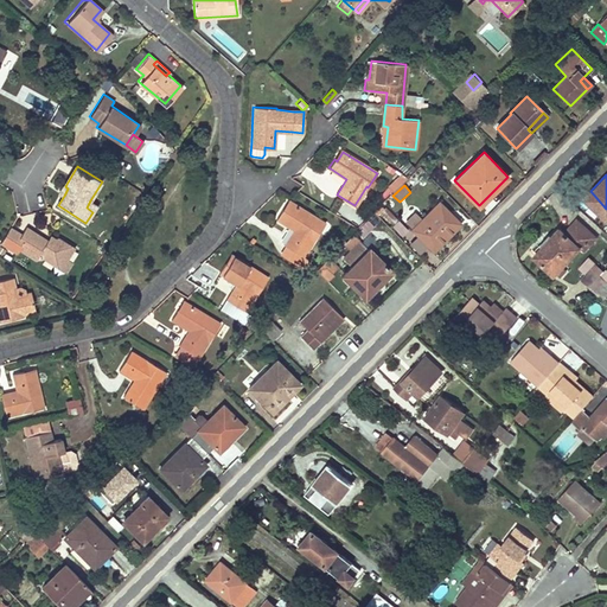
[(97,205),(90,200),(87,208),(93,212),(97,205)]
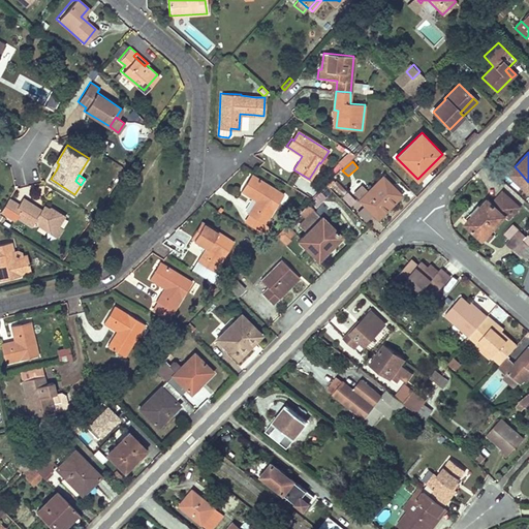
[(256,199),(248,213),(262,222),(275,203),(276,205),(283,194),(253,176),(249,183),(246,182),(241,190),(256,199)]
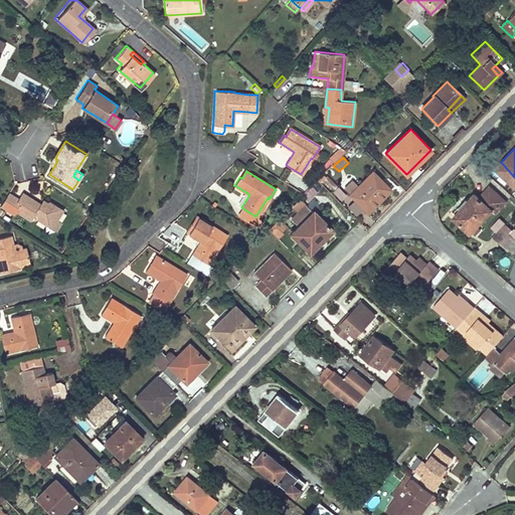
[(350,194),(367,212),(390,189),(373,171),(357,187),(350,193),(350,194)]
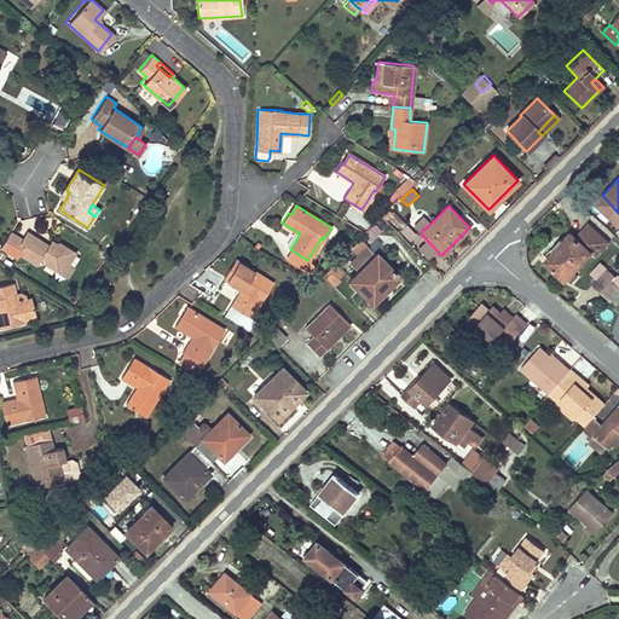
[(389,207),(382,214),(398,230),(405,223),(389,207)]
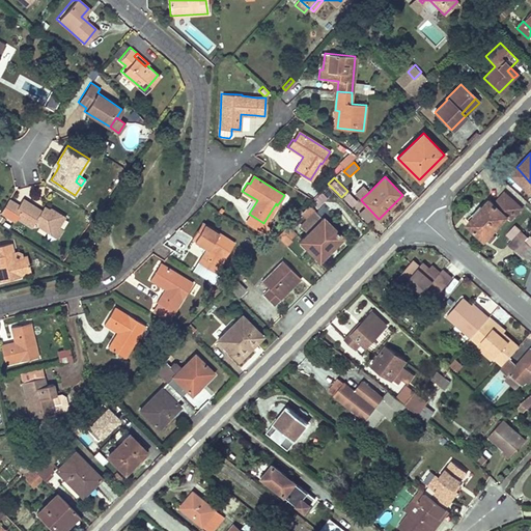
[(368,193),(363,187),(356,194),(361,199),(368,193)]
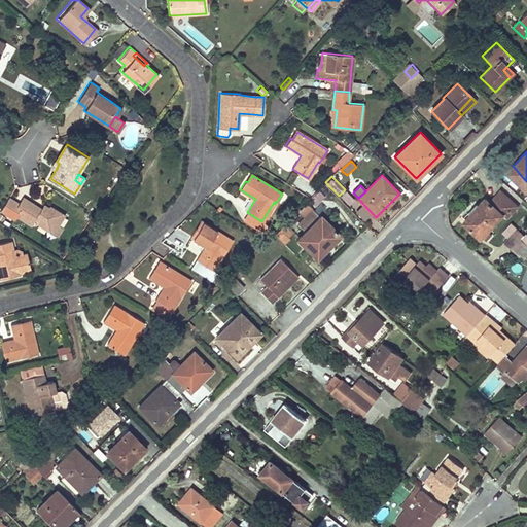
[(323,186),(314,195),(319,201),(328,192),(323,186)]
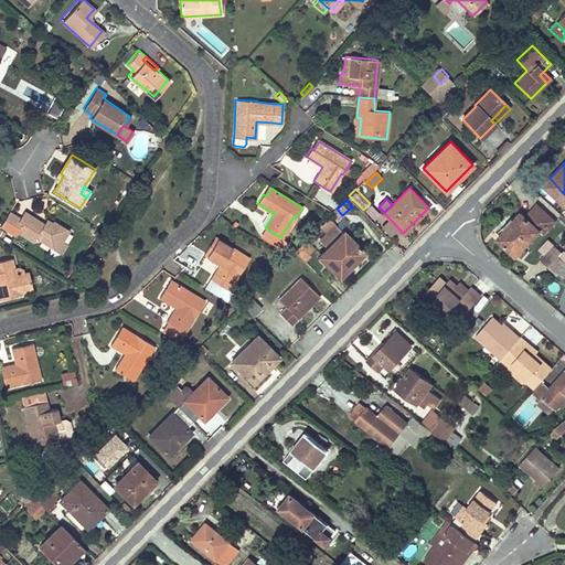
[(374,220),(381,213),(371,204),(365,210),(374,220)]
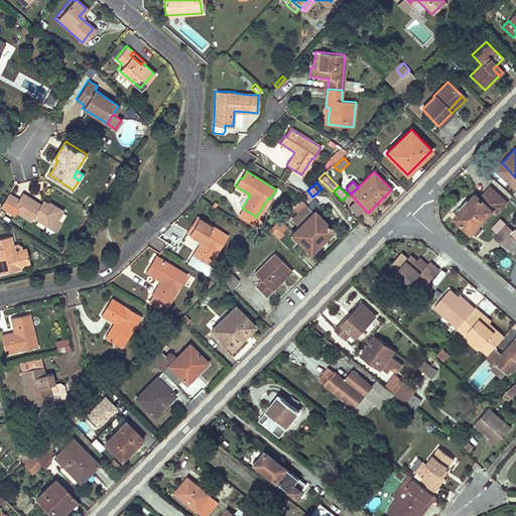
[(484,203),(475,194),(454,217),(471,234),(472,233),(476,236),(481,229),(478,227),(492,210),(495,213),(506,202),(494,191),(484,203)]
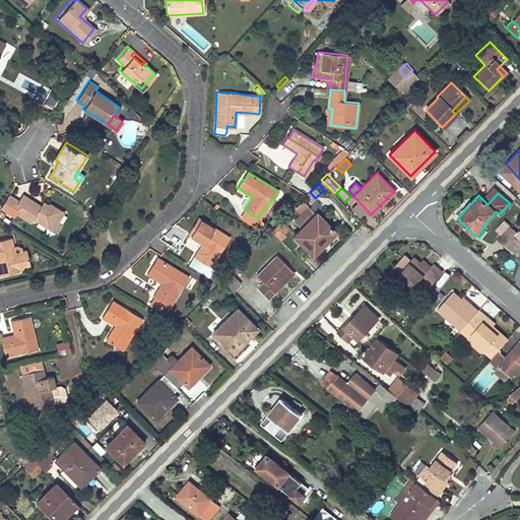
[(18,200),(9,195),(1,208),(14,216),(16,213),(30,222),(35,215),(37,217),(38,221),(48,228),(54,219),(57,222),(64,212),(49,203),(48,204),(46,208),(41,205),(23,194),(18,200)]
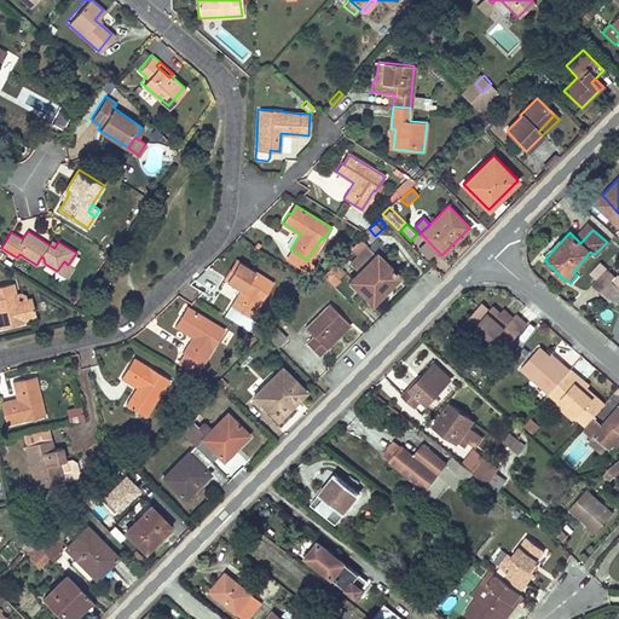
[(426,242),(418,248),(427,259),(435,252),(426,242)]
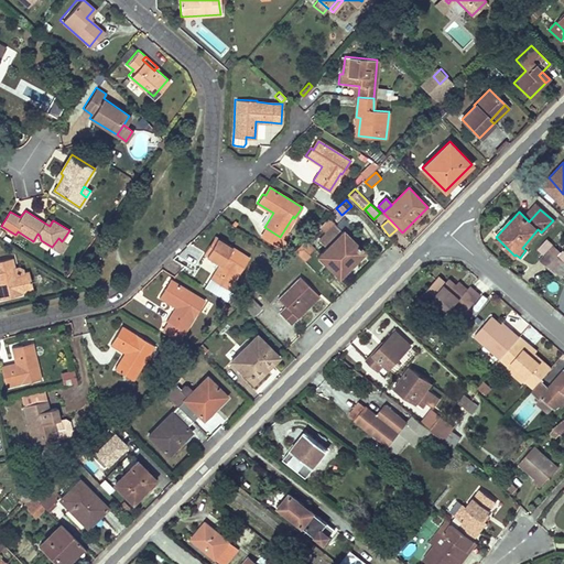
[(326,248),(318,256),(336,274),(353,258),(355,260),(364,251),(344,230),(342,231),(335,224),(320,239),(326,248)]
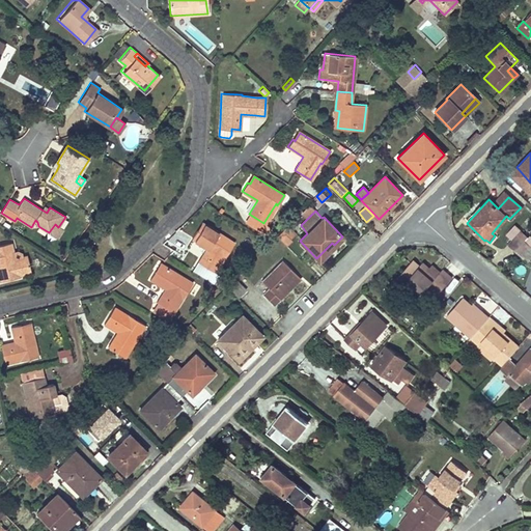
[(263,223),(249,214),(245,220),(259,230),(263,223)]
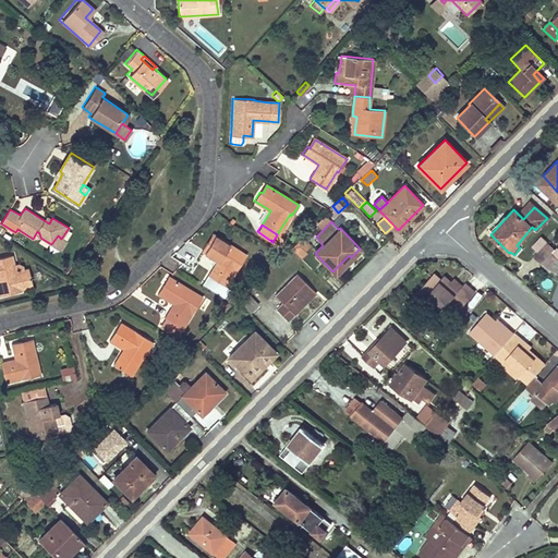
[(58,235),(51,244),(60,250),(65,241),(61,239),(58,235)]
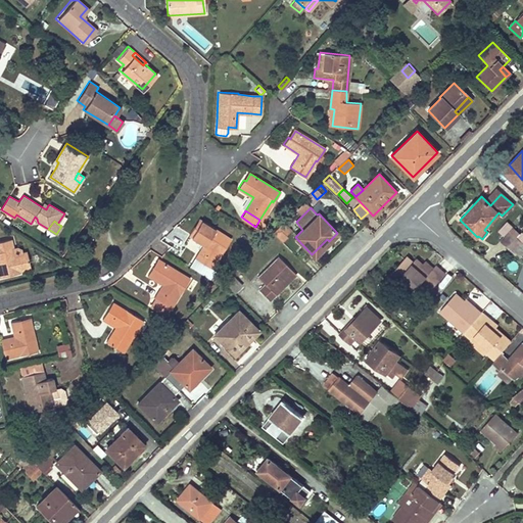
[(204,244),(195,258),(210,267),(223,248),(224,249),(231,239),(200,221),(196,228),(194,226),(188,234),(204,244)]
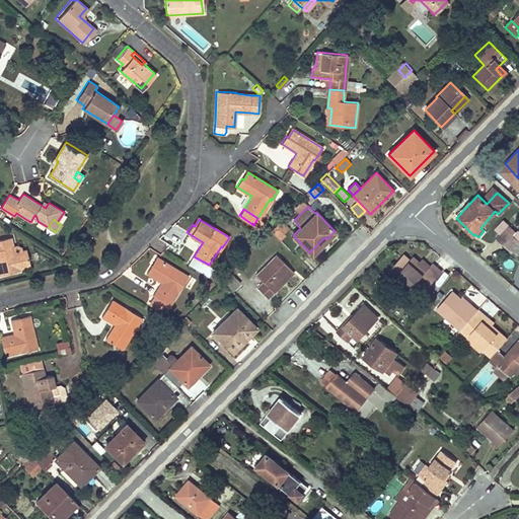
[(288,227),(281,220),(270,230),(280,240),(285,234),(284,233),(288,227)]
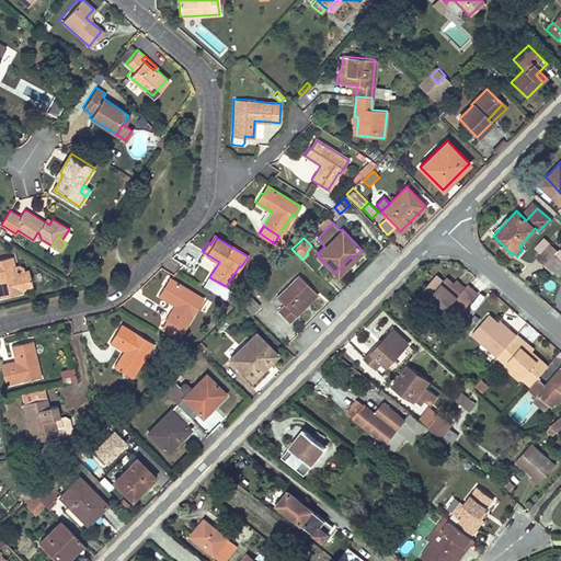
[(560,260),(547,247),(537,258),(551,272),(560,260)]
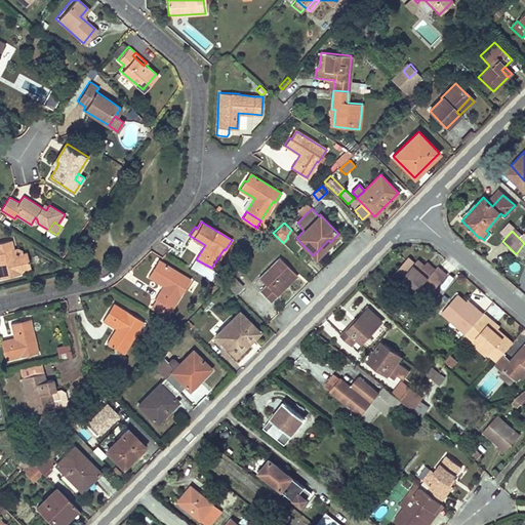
[(12,245),(10,240),(0,242),(0,274),(1,277),(11,275),(10,273),(18,271),(30,268),(26,249),(21,250),(19,246),(16,244),(12,245)]
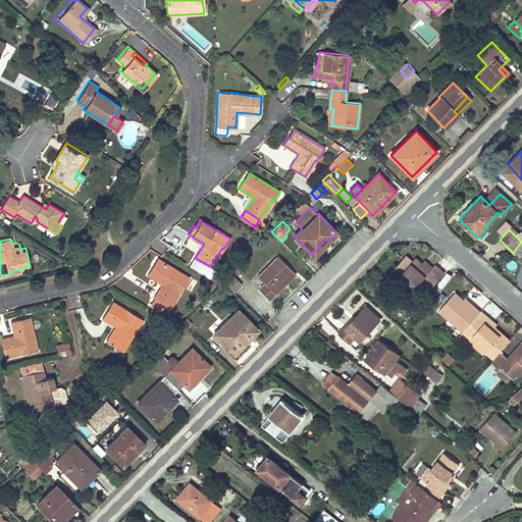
[(326,239),(311,254),(314,256),(328,241),(326,239)]
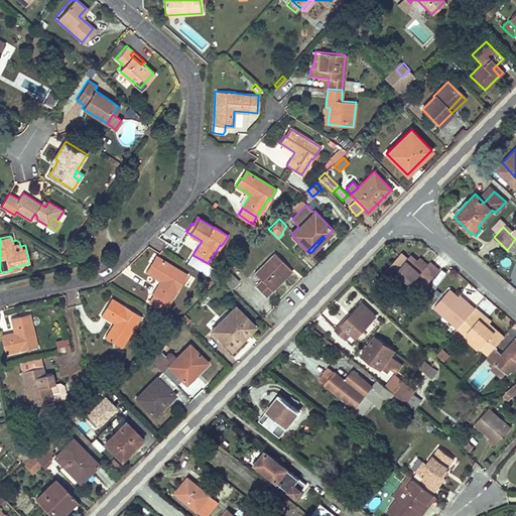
[(512,255),(515,250),(515,239),(507,250),(512,255)]
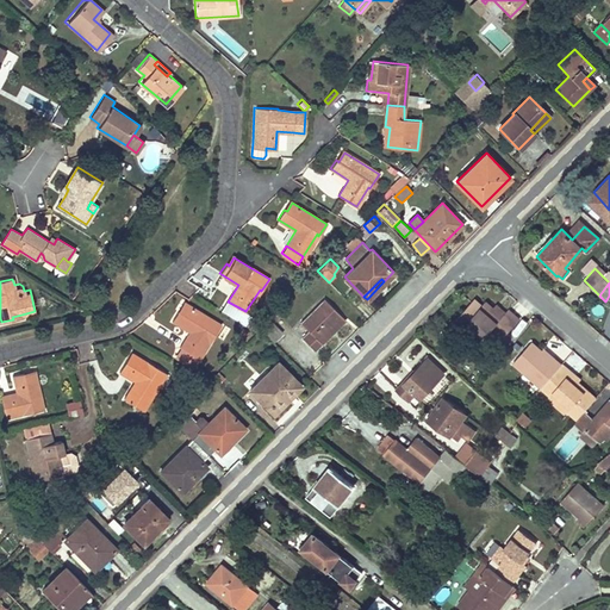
[(484,303),(478,297),(458,319),(465,327),(471,321),(480,329),(487,335),(492,330),(496,327),(499,329),(496,334),(502,340),(511,329),(500,321),(505,316),(496,306),(487,299),(484,303)]
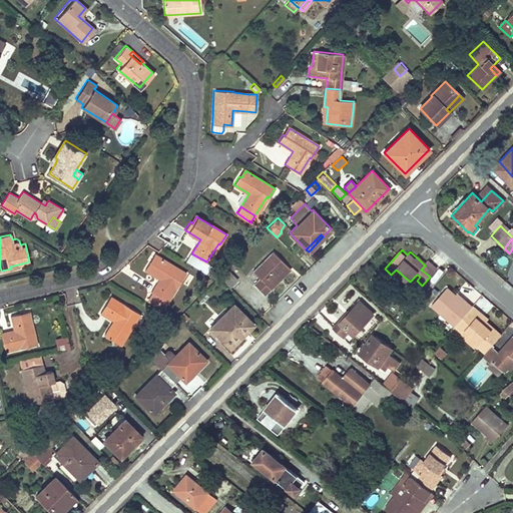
[(268,285),(287,267),(274,252),(253,272),(260,279),(253,284),(265,295),(271,289),(268,285)]
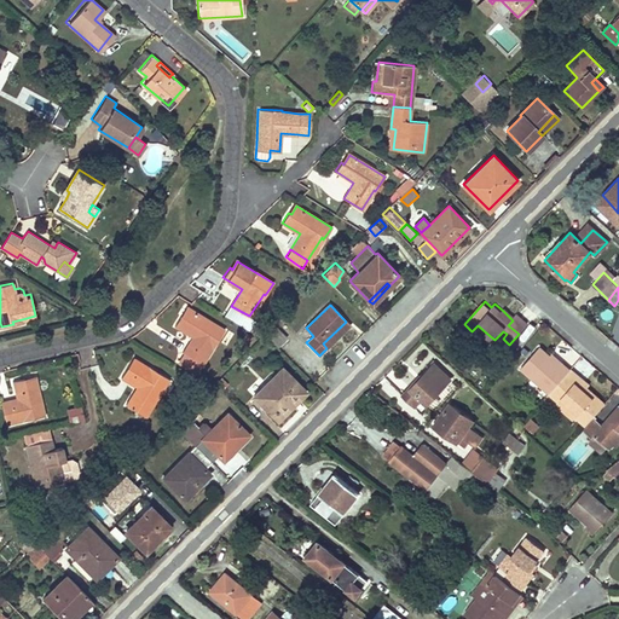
[(249,316),(231,306),(226,313),(244,325),(249,316)]
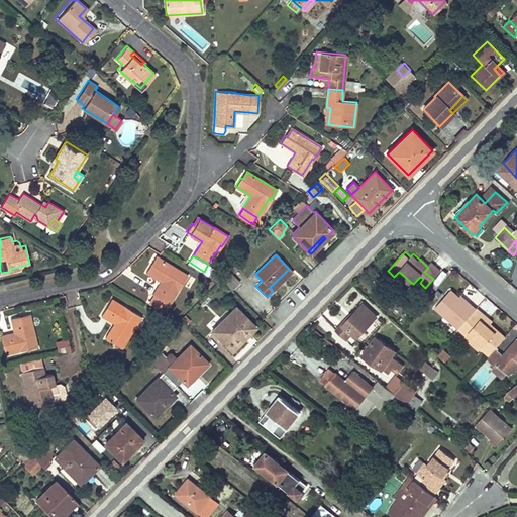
[(431,265),(423,256),(420,260),(428,268),(431,265)]
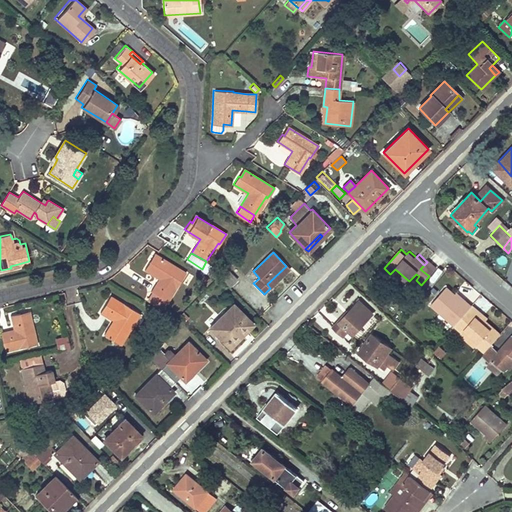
[(159,278),(151,291),(166,300),(178,282),(179,283),(185,273),(156,255),(153,261),(150,260),(145,269),(159,278)]
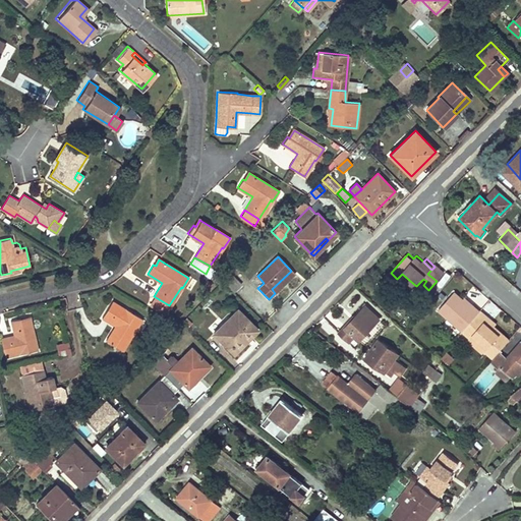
[(431,270),(427,274),(437,281),(446,271),(438,264),(435,267),(431,270)]
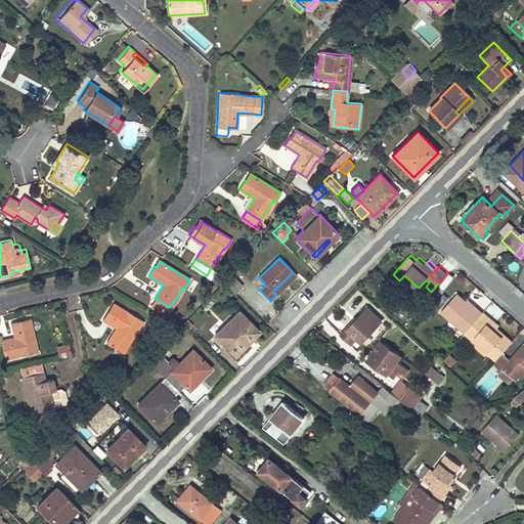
[(293,272),(273,291),(276,295),(296,276),(293,272)]
